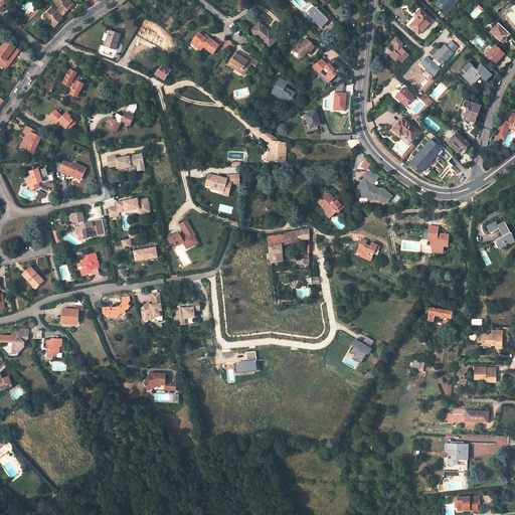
[(52,0),(58,5),(56,8),(61,13),(70,3),(66,0),(52,0)]
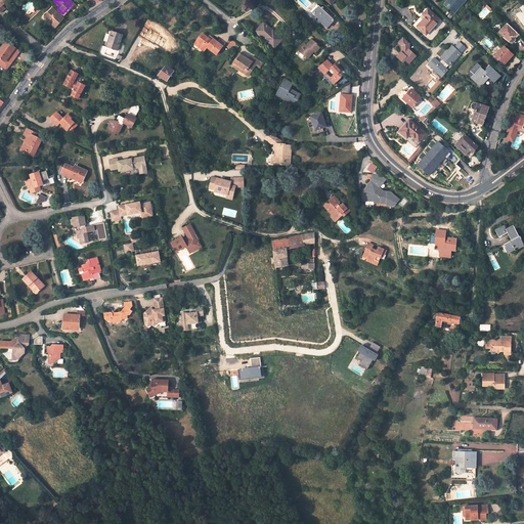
[(448,0),(445,4),(451,9),(453,6),(457,10),(466,0),(448,0)]
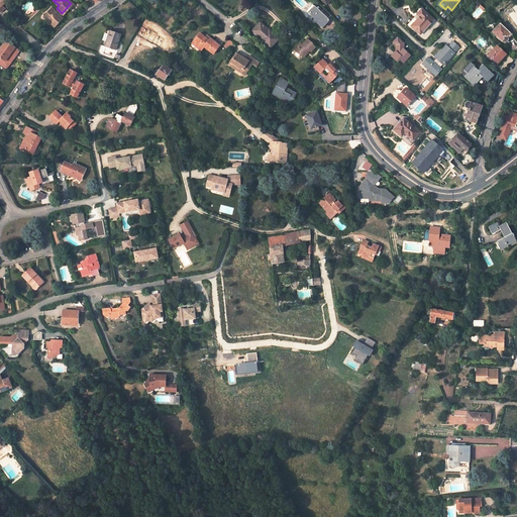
[(310,12),(316,7),(314,4),(307,11),(313,17),(314,17),(310,12)]
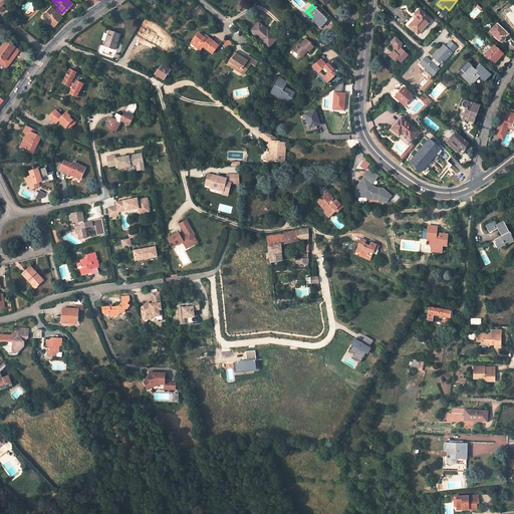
[(314,7),(326,19),(329,15),(318,4),(314,7)]
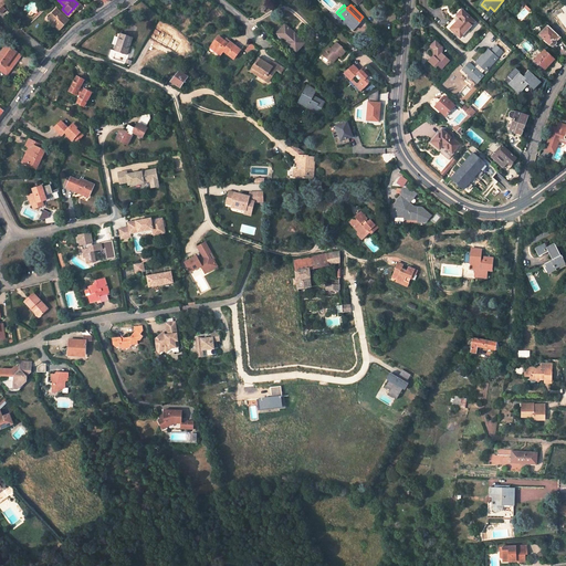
[(55,7),(46,16),(58,27),(66,18),(55,7)]
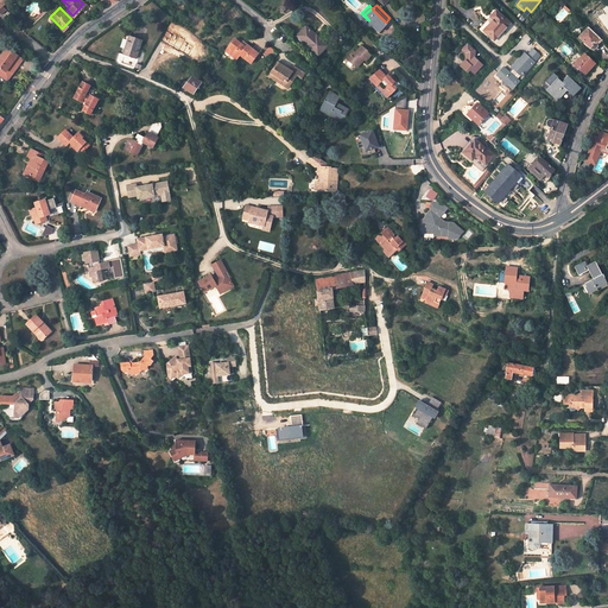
[(368,21),(380,32),(388,24),(386,23),(372,8),(365,14),(369,20),(368,20),(368,21)]
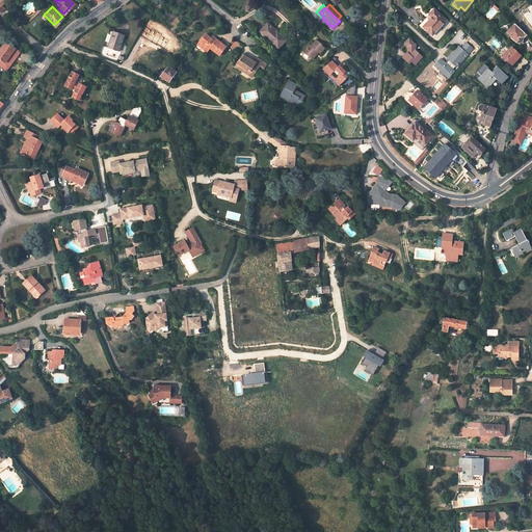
[(421,25),(432,35),(447,20),(434,9),(421,25)]
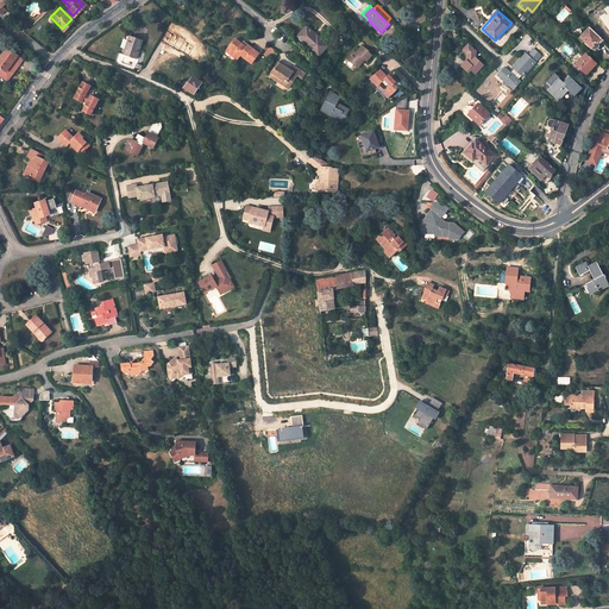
[(330,48),(308,27),(299,38),(320,57),(330,48)]
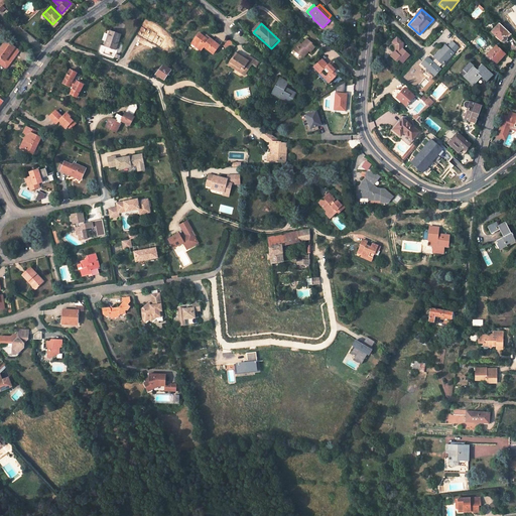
[(510,33),(500,23),(491,32),(502,42),(503,42),(504,42),(505,41),(506,40),(507,39),(506,38),(506,37),(510,33)]
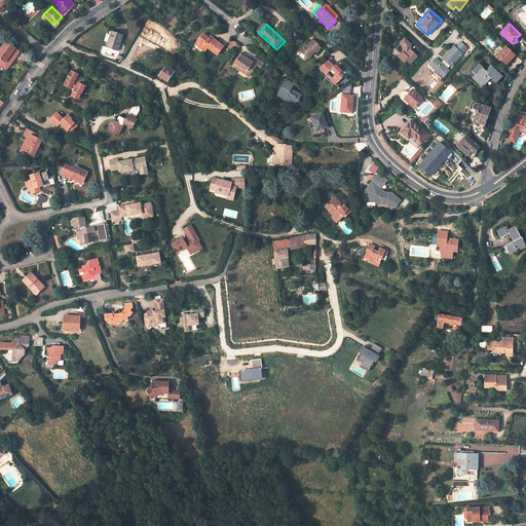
[(106,42),(104,46),(115,50),(121,34),(110,30),(109,34),(105,33),(102,40),(106,42)]
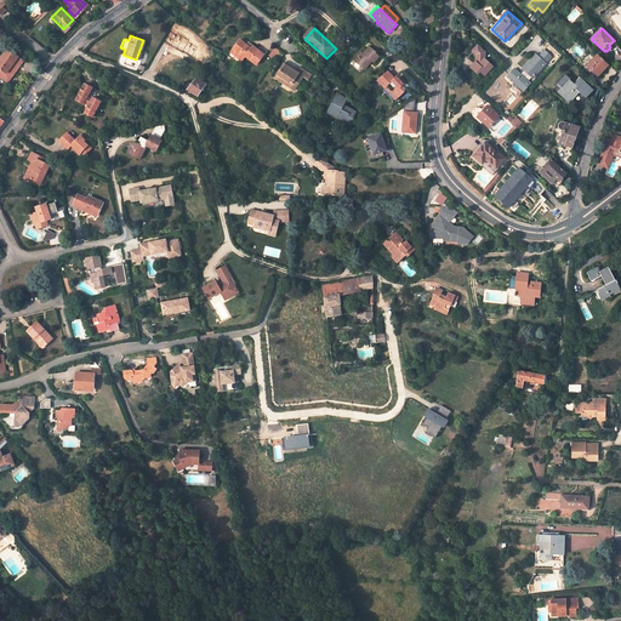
[(250,50),(248,47),(240,41),(233,51),(238,55),(235,57),(241,62),(245,58),(257,67),(266,57),(252,46),(250,50)]
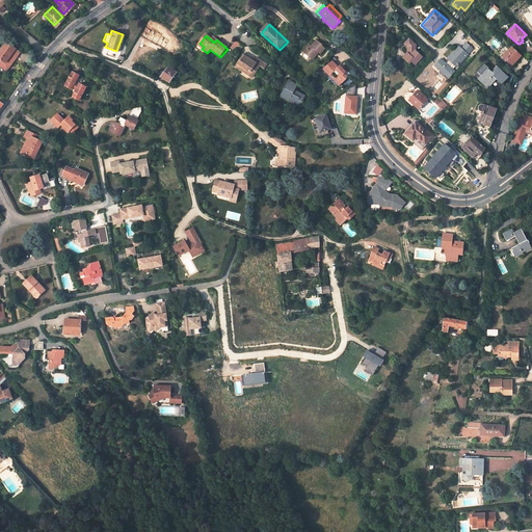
[(416,45),(409,38),(405,44),(408,47),(408,53),(403,58),(409,64),(411,62),(415,65),(423,56),(416,50),(416,45)]
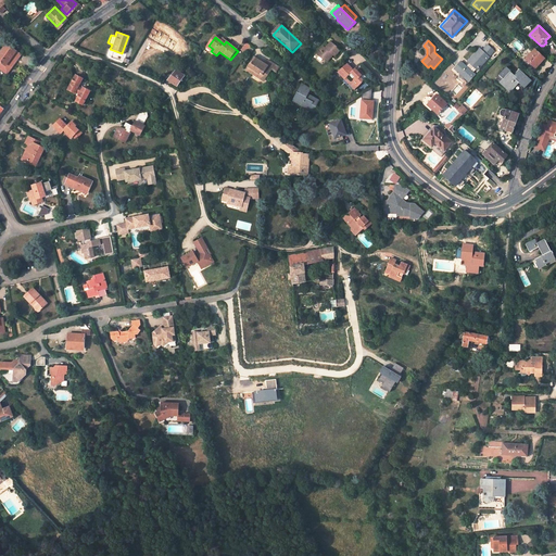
[(0,68),(7,74),(17,59),(13,55),(16,51),(7,45),(0,53),(0,62),(0,68)]
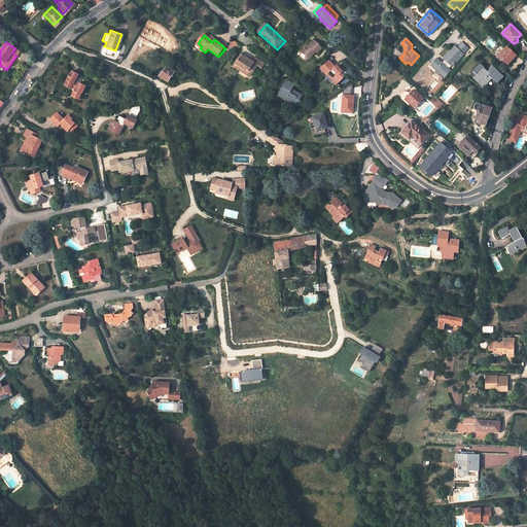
[(307,46),(303,50),(305,53),(302,56),(309,62),(316,55),(317,57),(322,50),(314,42),(308,48),(307,46)]
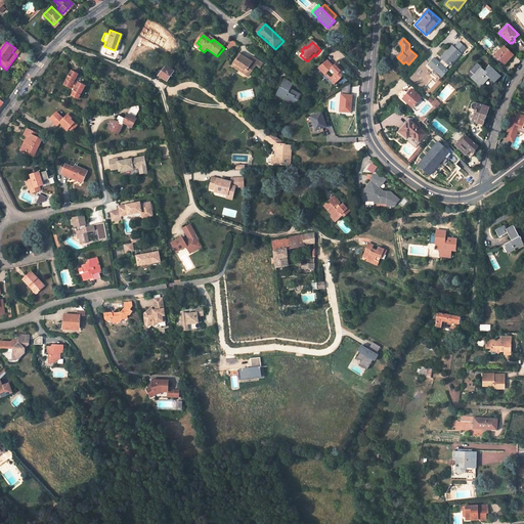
[(443,59),(440,63),(434,58),(429,64),(442,77),(448,71),(444,67),(447,63),(450,66),(462,53),(461,53),(466,47),(460,42),(454,48),(452,45),(441,57),(443,59)]
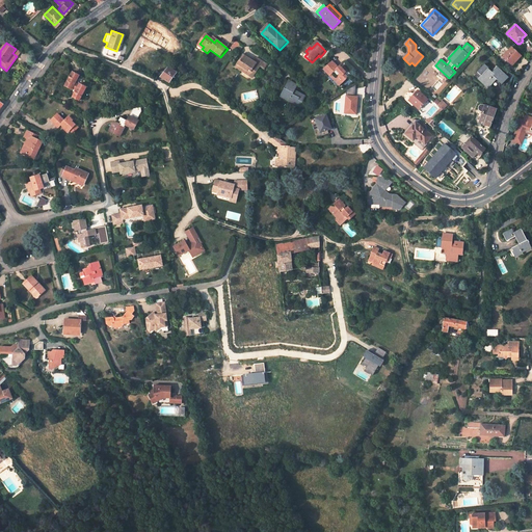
[(240,47),(237,44),(232,50),(236,53),(240,47)]
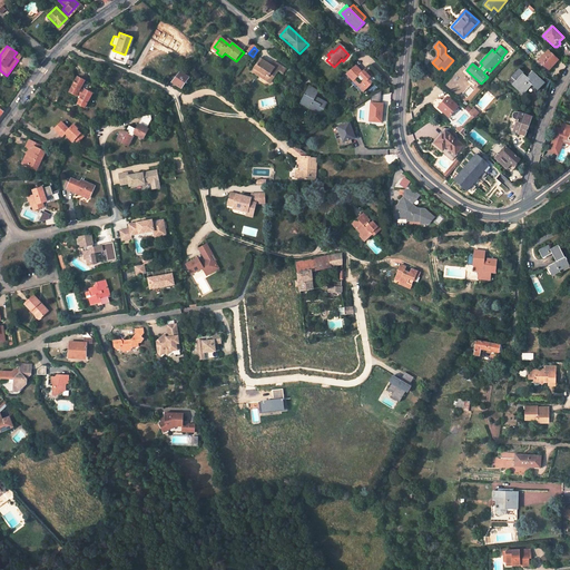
[(548,50),(538,60),(549,70),(558,60),(548,50)]
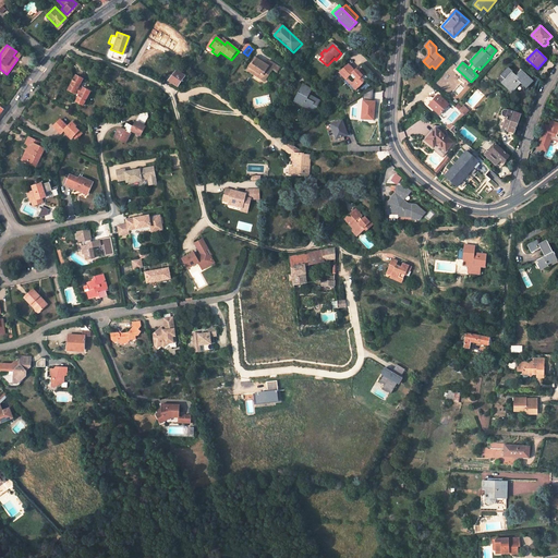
[(268,68),(256,60),(249,72),(263,81),(265,77),(268,80),(274,71),(278,74),(281,70),(270,63),(268,68)]
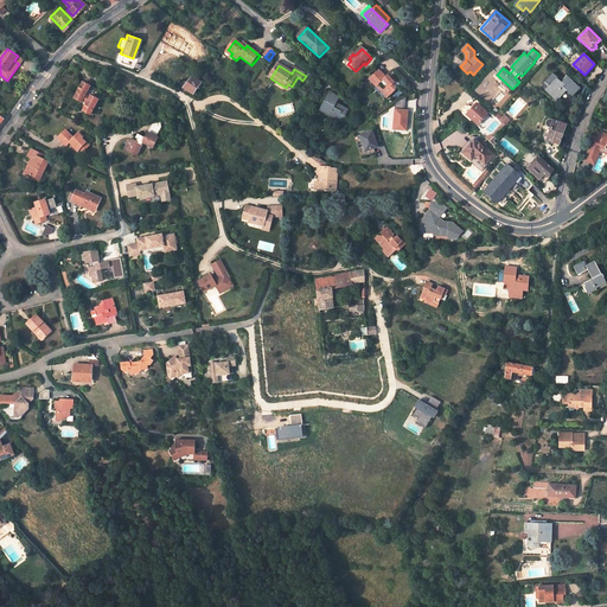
[(381,85),(383,83),(388,88),(385,90),(393,96),(400,89),(395,84),(398,81),(394,76),(393,78),(390,81),(387,78),(381,71),(378,74),(376,70),(366,78),(370,82),(369,82),(377,89),(378,88),(381,85)]
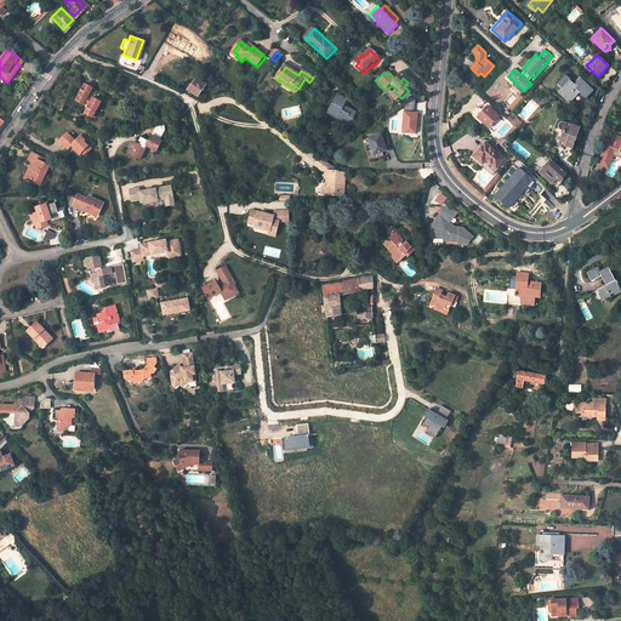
[(592,91),(580,79),(575,84),(577,86),(576,87),(564,78),(557,85),(562,89),(563,91),(559,95),(569,103),(579,93),(585,100),(592,91)]
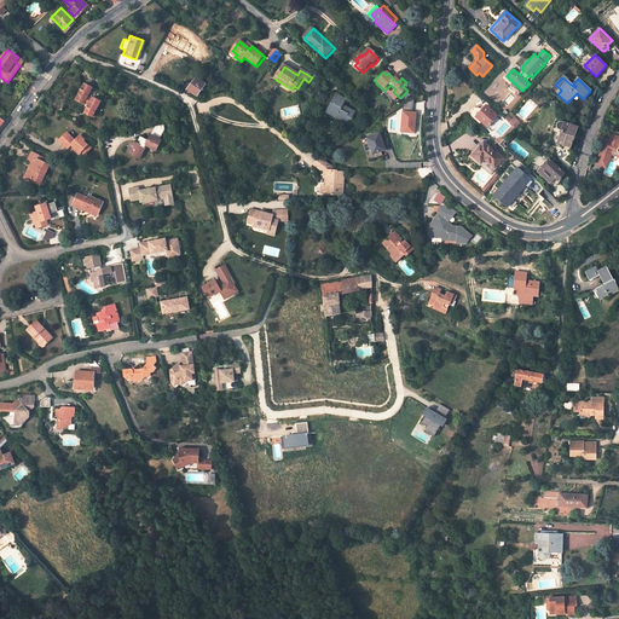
[(204,91),(208,86),(196,79),(189,91),(195,96),(200,88),(204,91)]
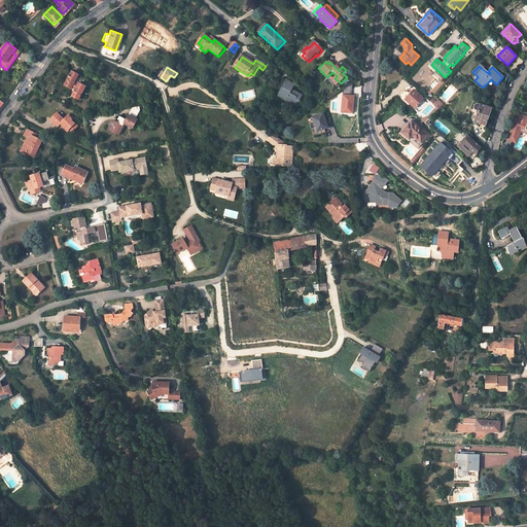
[(341,83),(335,78),(330,74),(328,76),(339,85),(341,83)]
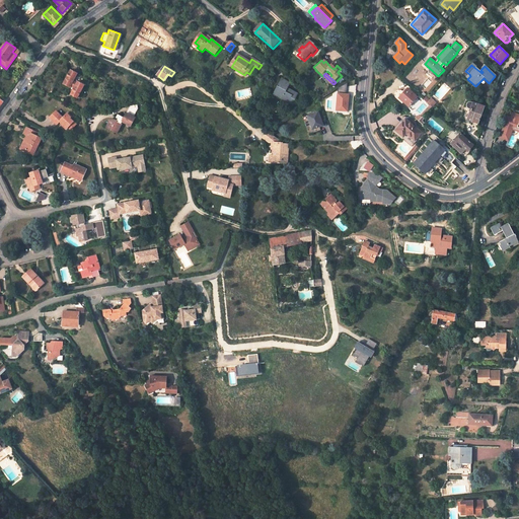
[(82,89),(75,86),(75,87),(71,85),(74,77),(69,75),(63,88),(69,91),(68,92),(72,93),(71,95),(70,99),(77,101),(78,98),(82,89)]
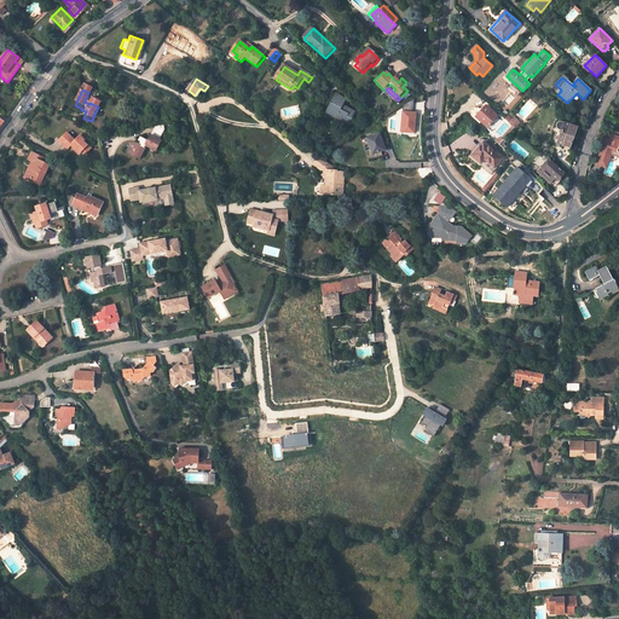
[(337,96),(328,114),(341,121),(342,119),(346,121),(348,117),(353,120),(357,113),(347,108),(346,109),(342,108),(346,100),(337,96)]
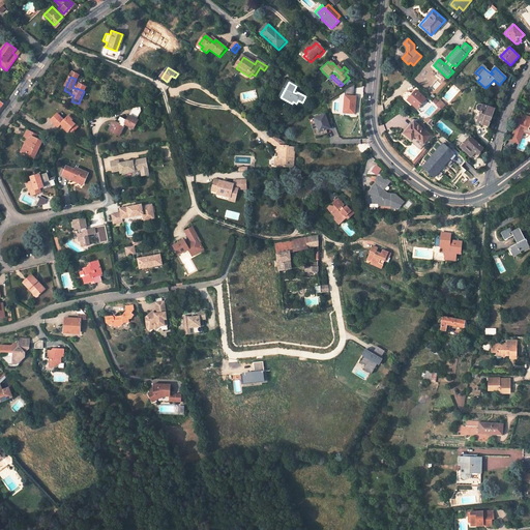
[(347,91),(346,115),(357,115),(358,97),(355,97),(355,86),(347,91)]
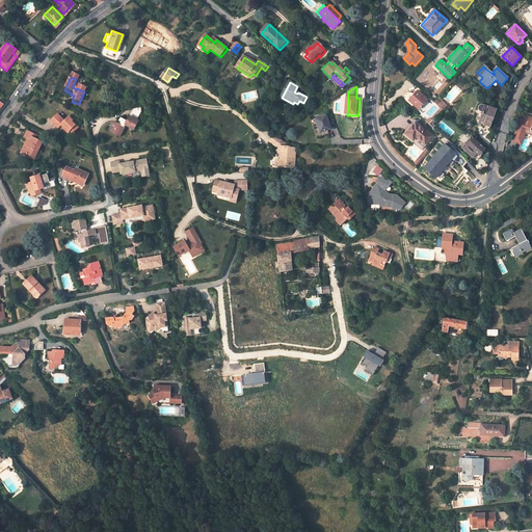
[(408,100),(419,109),(427,100),(417,90),(408,100)]
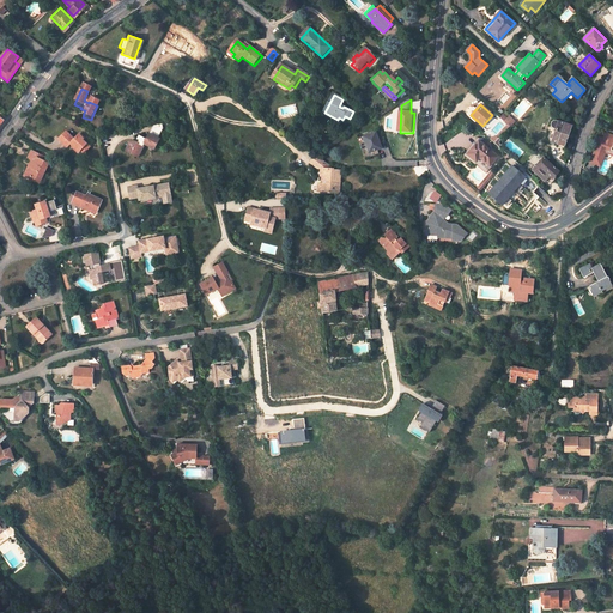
[(503,115),(501,117),(510,126),(514,122),(508,117),(508,119),(503,115)]
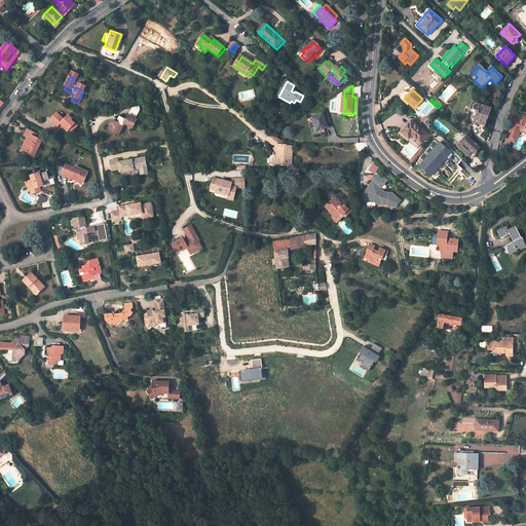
[(484,126),(490,108),(477,104),(477,103),(475,104),(474,105),(473,107),(474,108),(474,109),(471,118),(470,120),(471,121),(472,122),(484,126)]
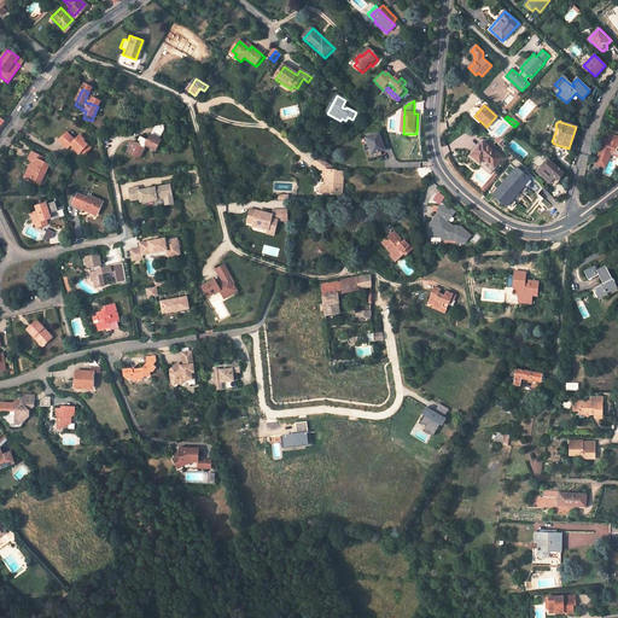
[(129,153),(141,158),(146,144),(157,149),(162,138),(159,138),(165,130),(162,127),(155,124),(149,139),(140,136),(139,140),(141,141),(140,145),(138,143),(134,141),(129,153)]
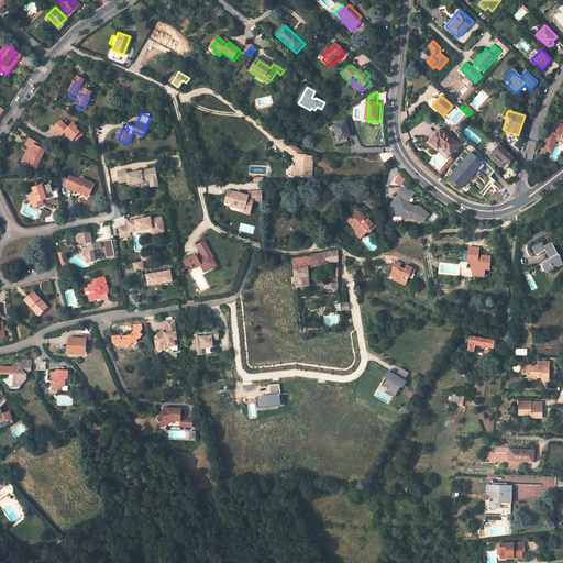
[(66,138),(72,142),(74,139),(77,141),(81,135),(74,130),(76,128),(72,124),(66,130),(58,123),(53,130),(61,136),(64,133),(67,136),(66,138)]
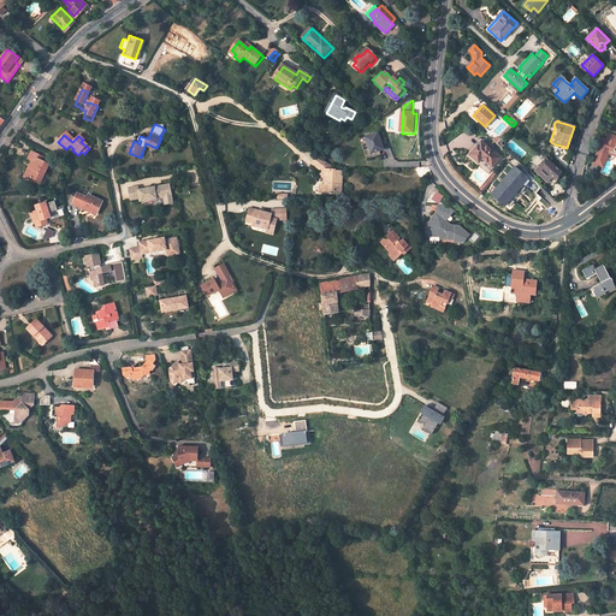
[(593,165),(604,169),(608,158),(605,158),(606,152),(609,150),(615,152),(615,136),(609,135),(606,140),(603,138),(593,165)]
